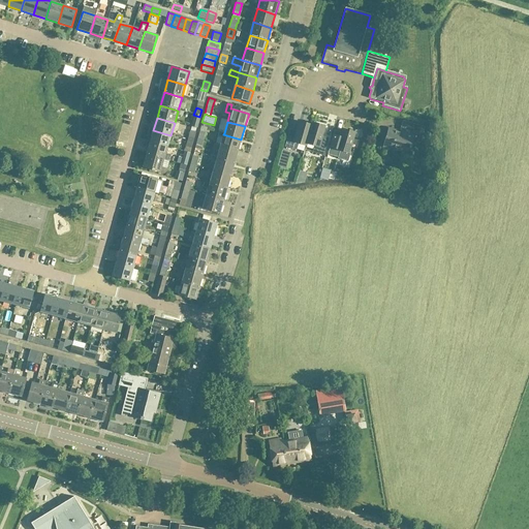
[(290,129),(288,134),(284,148),(296,151),(298,145),(306,147),(306,145),(312,126),(300,122),(297,131),(290,129)]
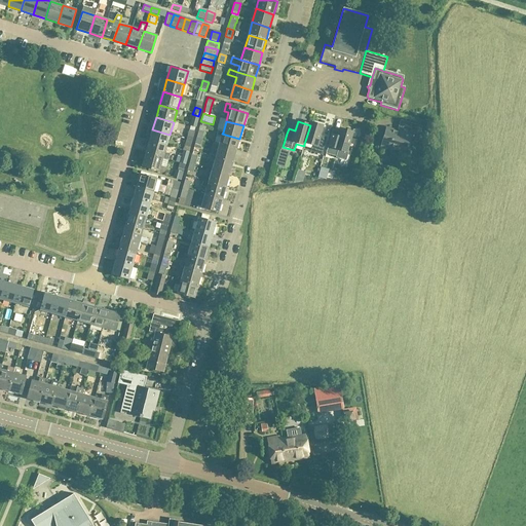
[(322,156),(326,142),(327,138),(321,136),(323,126),(310,123),(310,125),(304,144),(312,146),(310,152),(322,156)]
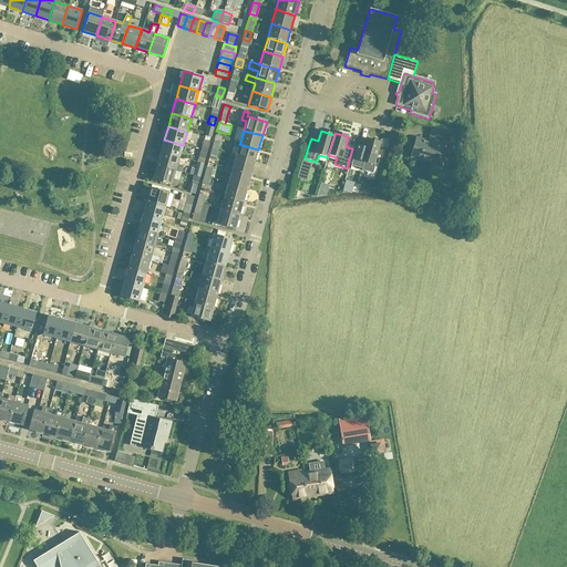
[(416,138),(410,158),(421,162),(422,160),(439,165),(442,153),(450,155),(455,136),(441,133),(437,144),(416,138)]
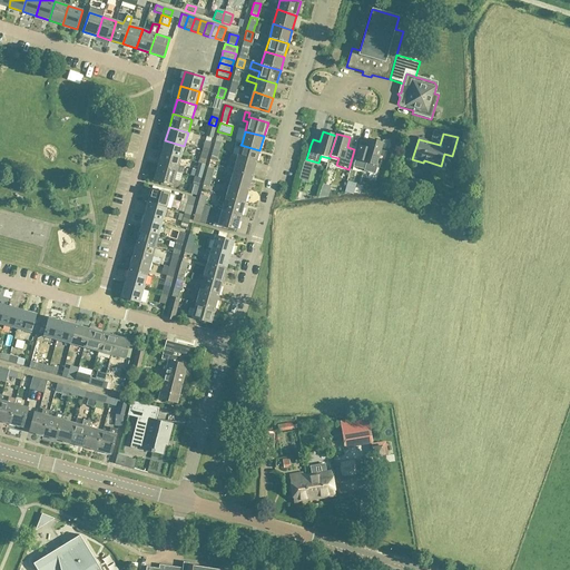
[(357,151),(353,167),(373,173),(379,156),(380,150),(382,144),(369,139),(367,144),(366,148),(359,146),(357,151)]
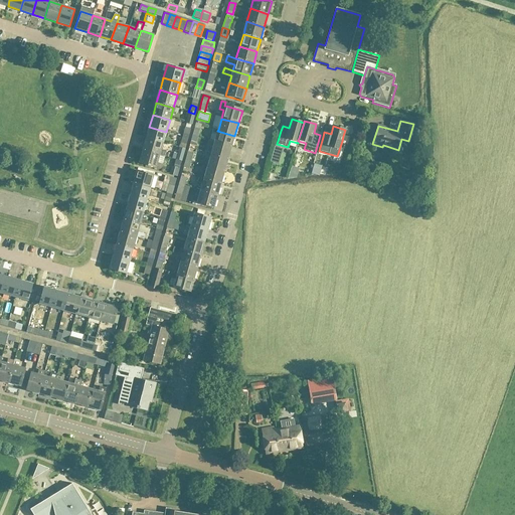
[(163,144),(166,132),(149,127),(146,139),(163,144)]
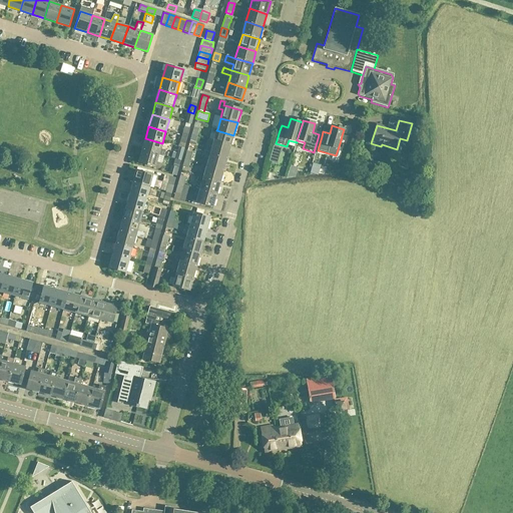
[(183,127),(181,135),(187,136),(189,129),(183,127)]
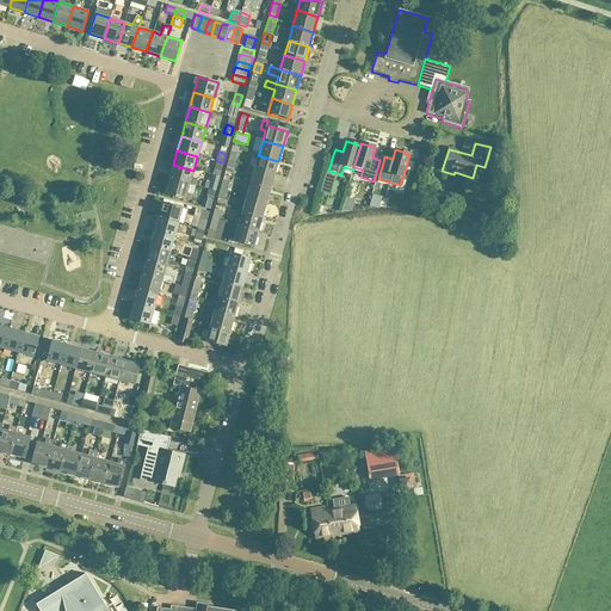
[(235,158),(238,154),(230,152),(227,161),(234,164),(234,162),(240,165),(241,160),(235,158)]
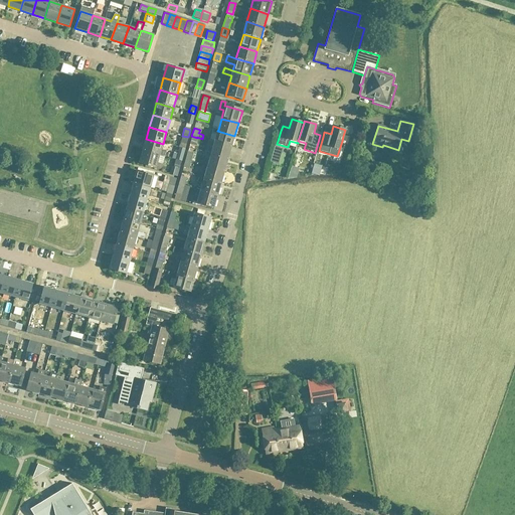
[(212,129),(211,133),(216,135),(214,143),(231,148),(234,136),(217,131),(218,130),(212,129)]
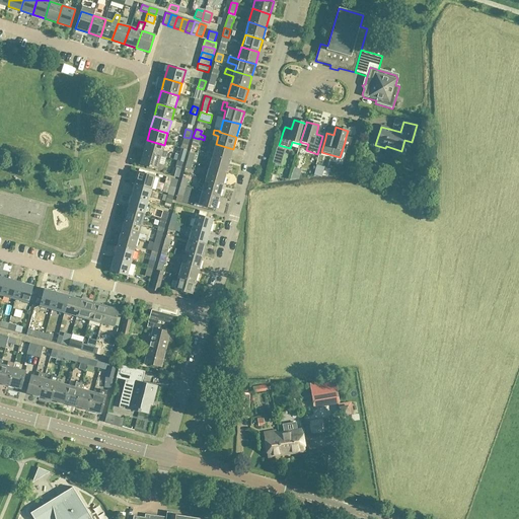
[(188,146),(190,138),(183,137),(181,144),(187,146),(188,146)]
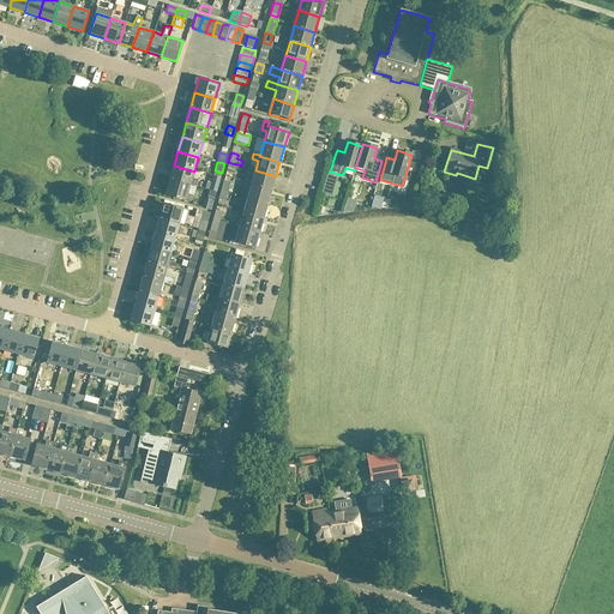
[(194,172),(174,166),(170,180),(191,186),(196,187),(197,181),(192,180),(194,172)]
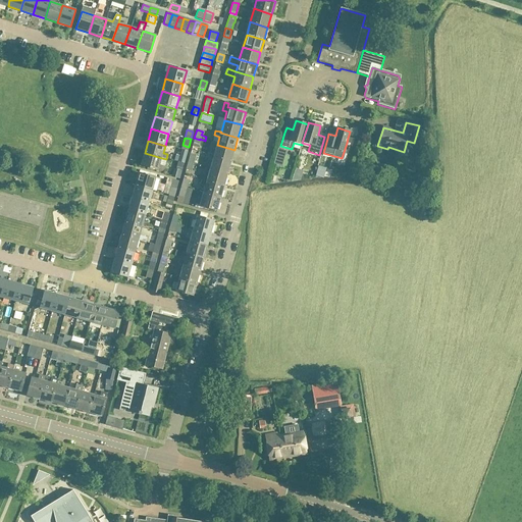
[(235,150),(217,145),(214,157),(231,162),(235,150)]
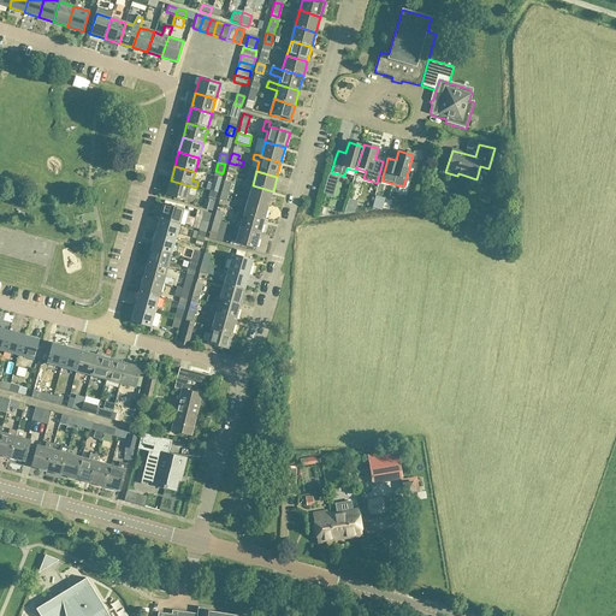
[(191,187),(171,181),(166,195),(187,201),(191,187)]
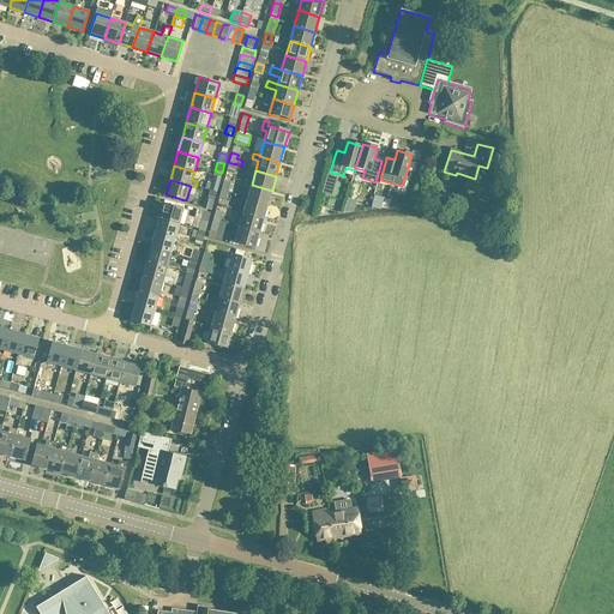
[(211,181),(209,191),(216,193),(218,184),(211,181)]
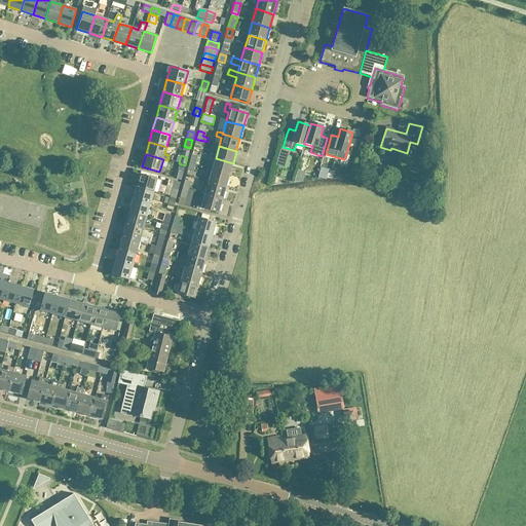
[(189,163),(195,165),(197,157),(191,155),(189,163)]
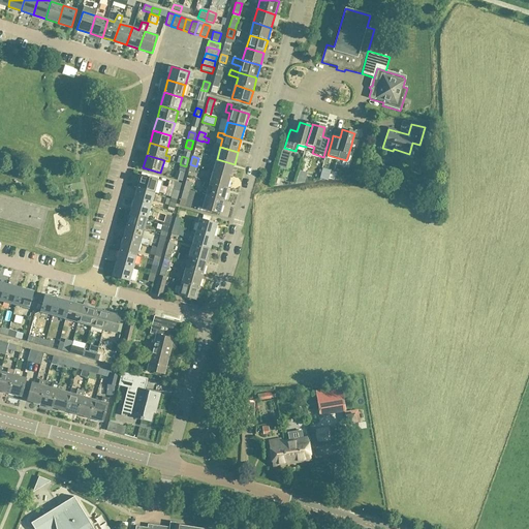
[(213,172),(230,176),(235,164),(217,159),(213,172)]
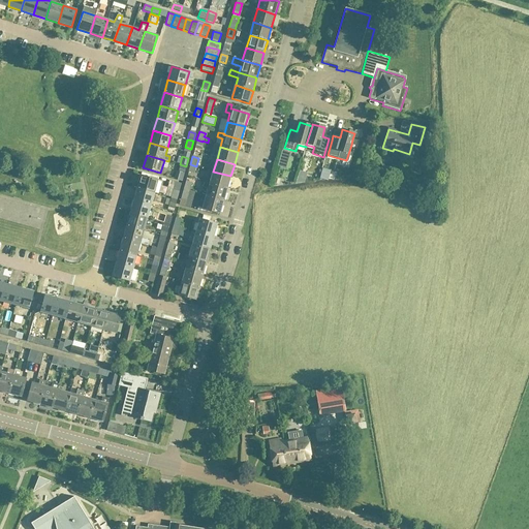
[(210,183),(227,188),(230,176),(213,172),(210,183)]
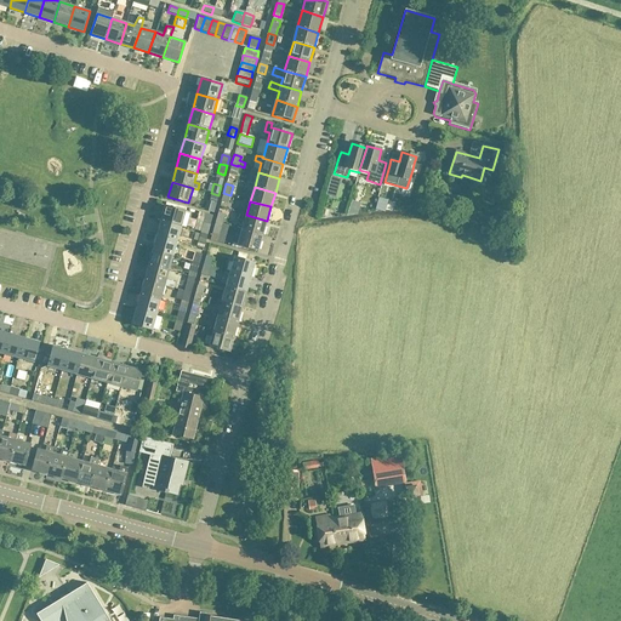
[(161,221),(181,227),(186,211),(165,206),(161,221)]
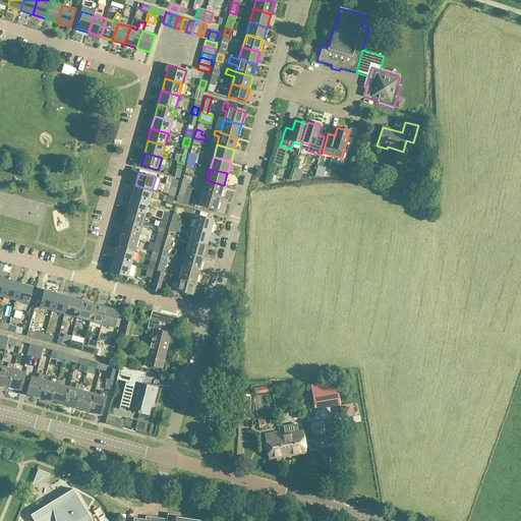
[(224,185),(207,180),(207,181),(200,179),(198,185),(205,186),(204,193),(220,198),(224,185)]
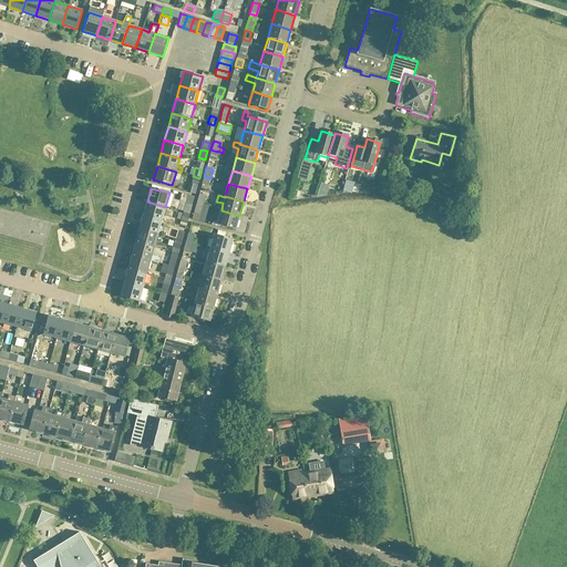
[(165,207),(147,202),(143,216),(162,222),(165,207)]
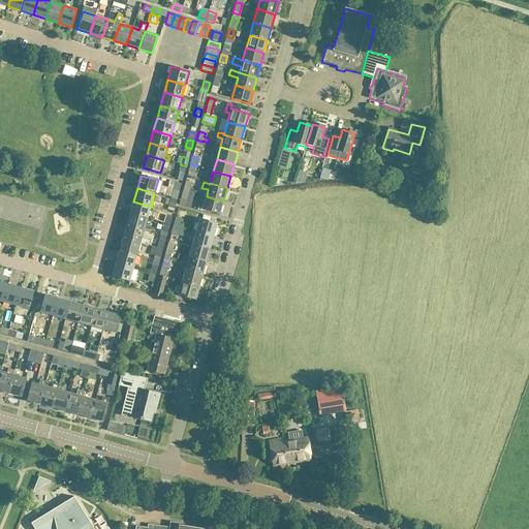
[(187,198),(189,192),(189,191),(183,189),(181,197),(187,198)]
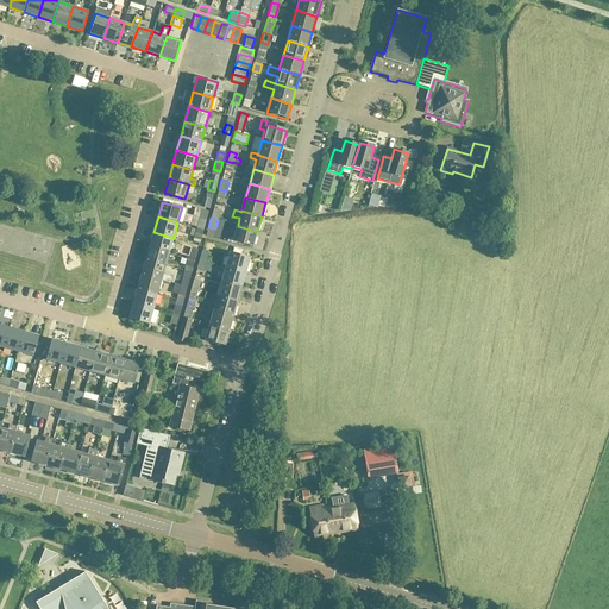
[(199,219),(196,227),(196,228),(203,231),(206,221),(199,219)]
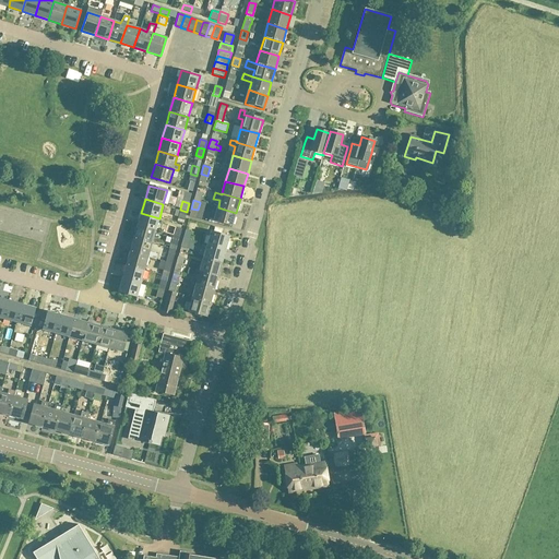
[(209,222),(216,225),(217,222),(233,226),(236,213),(218,207),(214,221),(209,219),(209,222)]
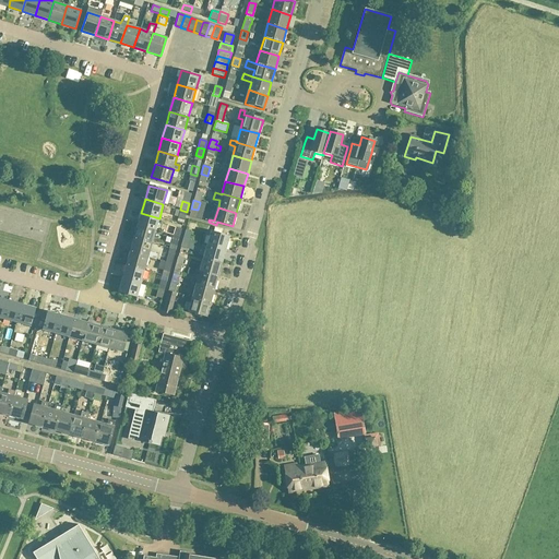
[(138,226),(155,232),(159,218),(141,213),(138,226)]
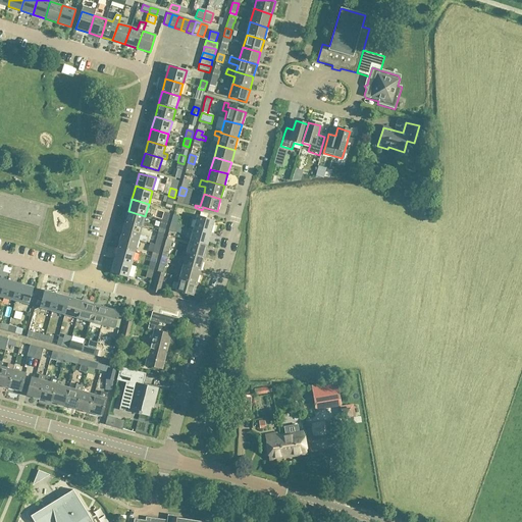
[(124,223),(142,228),(145,216),(128,211),(124,223)]
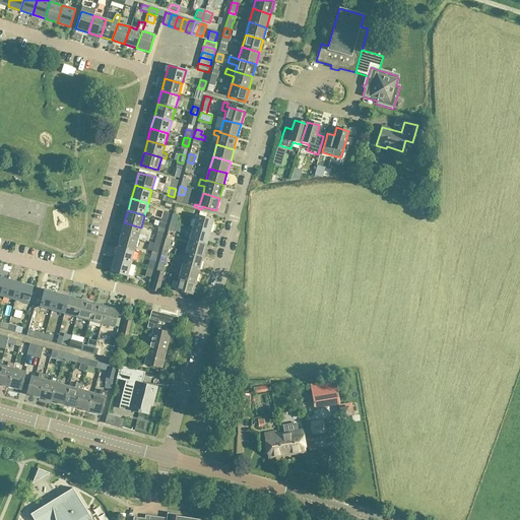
[(160,219),(167,221),(169,213),(163,211),(160,219)]
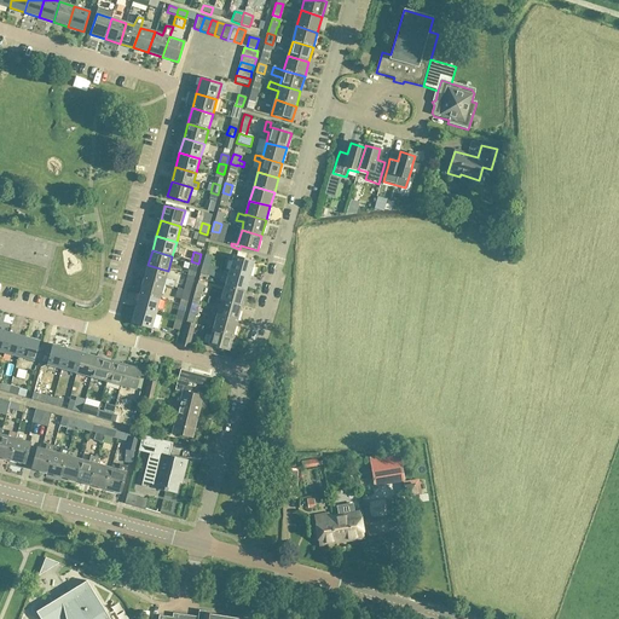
[(202,265),(209,267),(212,258),(204,255),(202,265)]
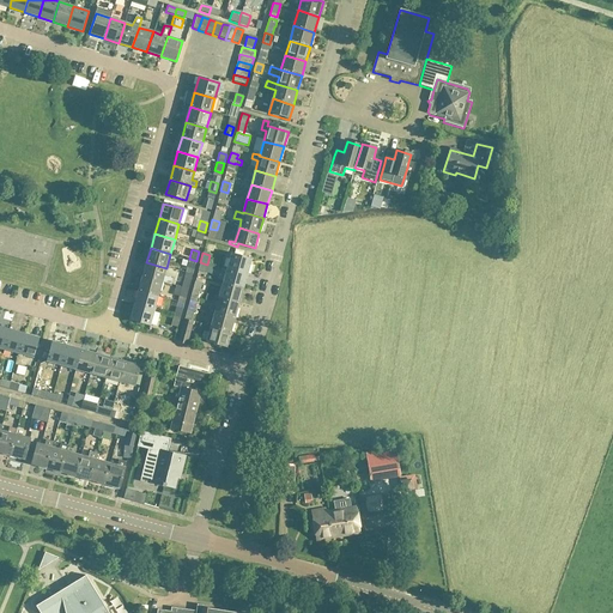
[(228,268),(247,274),(252,259),(231,254),(228,268)]
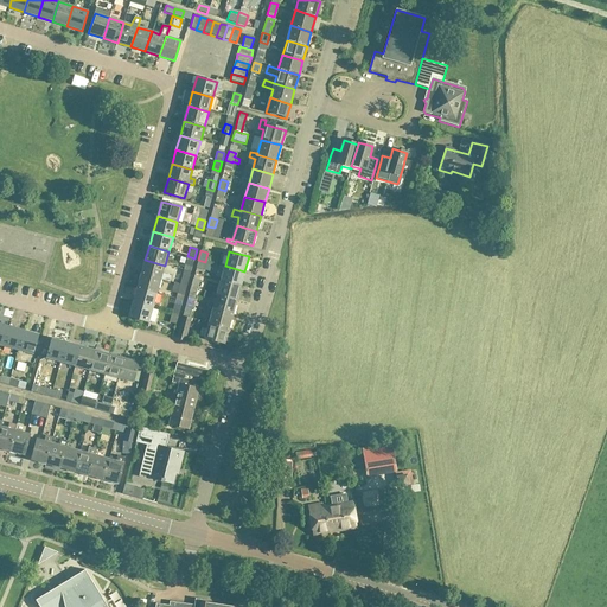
[(184,266),(192,268),(195,259),(187,256),(184,266)]
